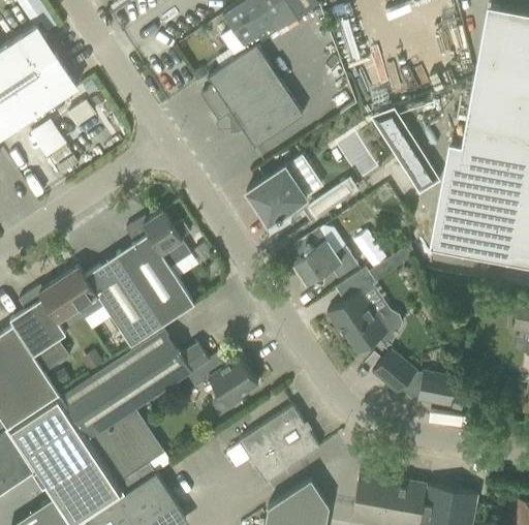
[(234,60),(255,45),(276,32),(318,3),(316,0),(244,0),(222,16),(232,31),(220,39),(234,60)]
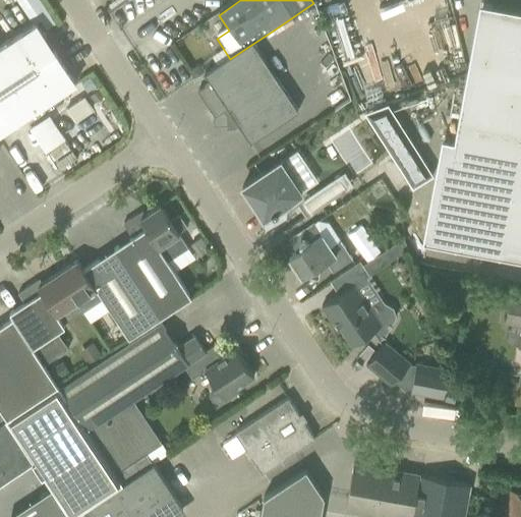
[(520,14),(479,7),(454,145),(442,142),(422,245),(520,264),(520,14)]
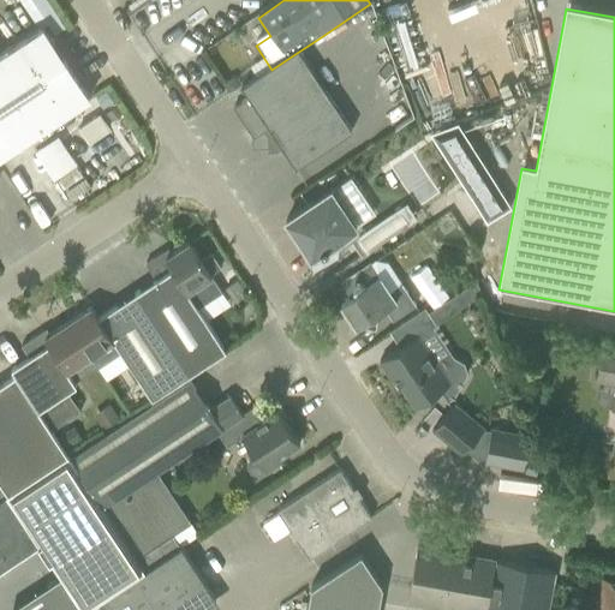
[(41,31),(0,58),(0,160),(89,103),(41,31)]
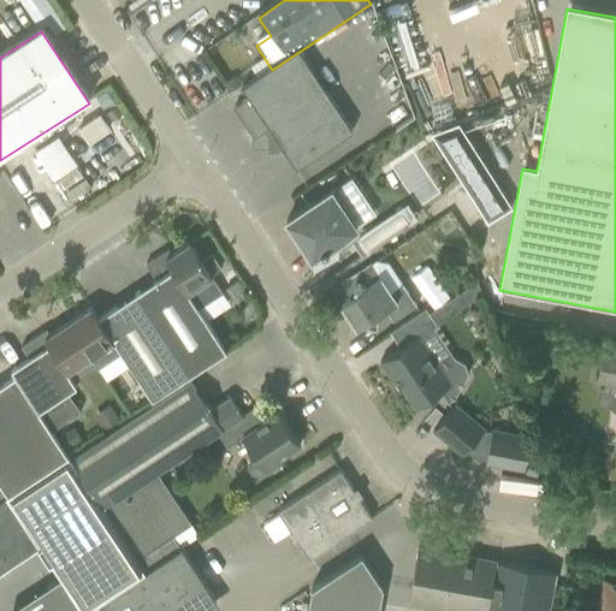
[(351,134),(297,53),(272,70),(242,90),(248,100),(232,111),(250,137),(252,136),(254,140),(250,142),(252,152),(267,150),(268,154),(277,154),(280,150),(295,172),(315,158),(351,134)]
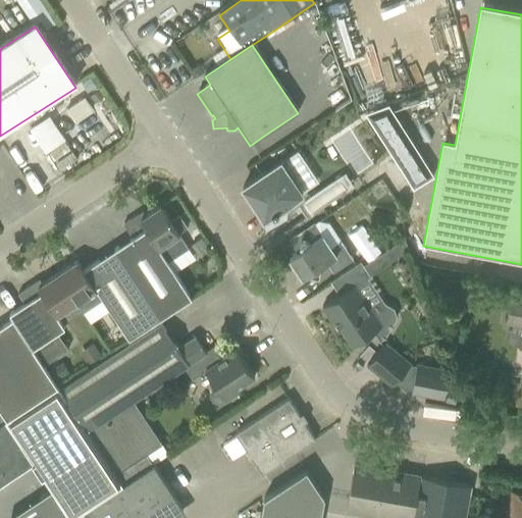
[(199,69),(190,75),(195,84),(204,76),(199,69)]
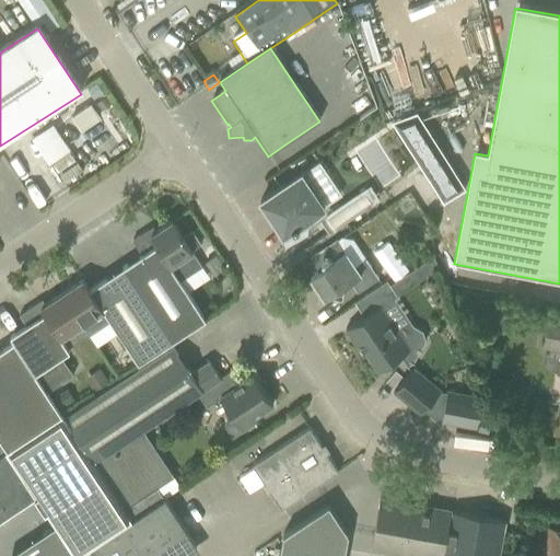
[(83,96),(54,116),(89,171),(124,148),(98,109),(94,113),(83,96)]
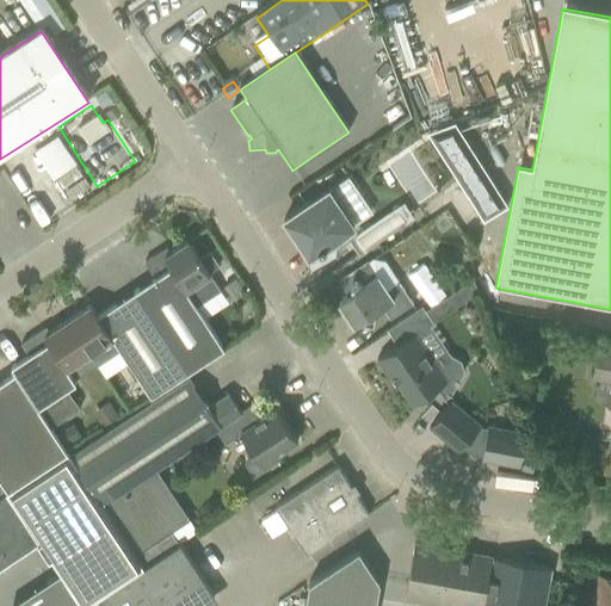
[(427,135),(442,159),(483,223),(507,208),(466,143),(455,124),(427,135)]
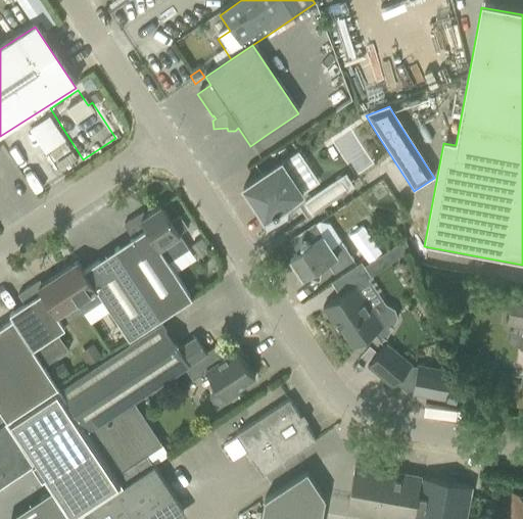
[(26,131),(41,154),(62,141),(48,118),(26,131)]
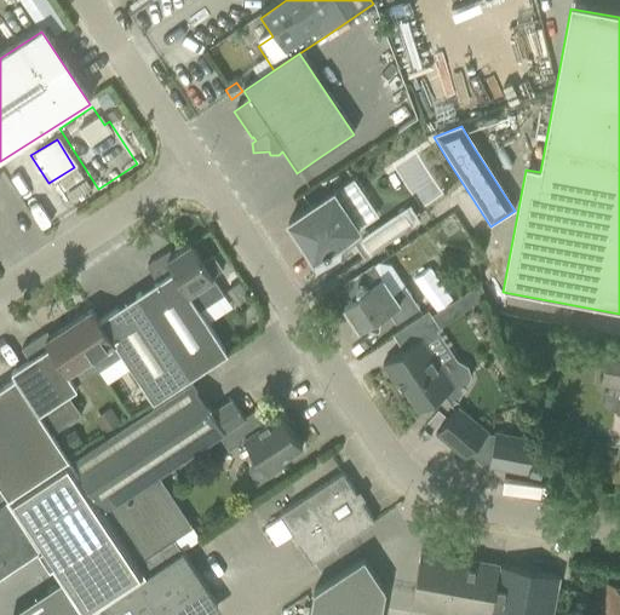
[(357,233),(333,196),(288,225),(304,251),(305,249),(313,262),(323,254),(325,256),(331,252),(329,251),(357,233)]
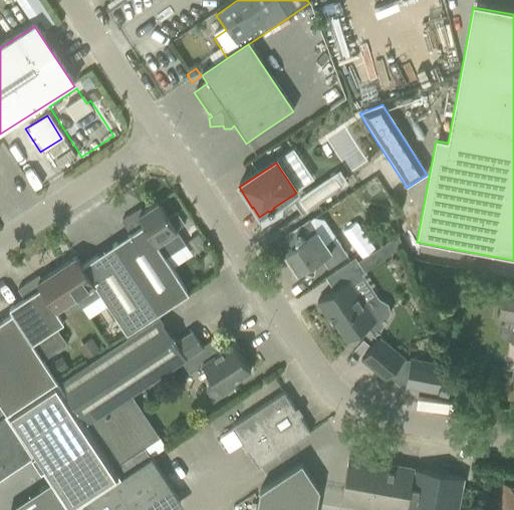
[(302,213),(345,185),(336,172),(294,200),(302,213)]
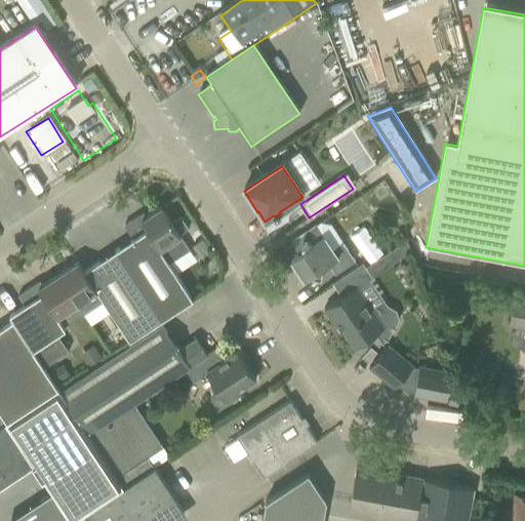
[(161,210),(142,223),(140,224),(160,252),(169,268),(190,253),(179,238),(188,233),(179,221),(171,226),(161,210)]
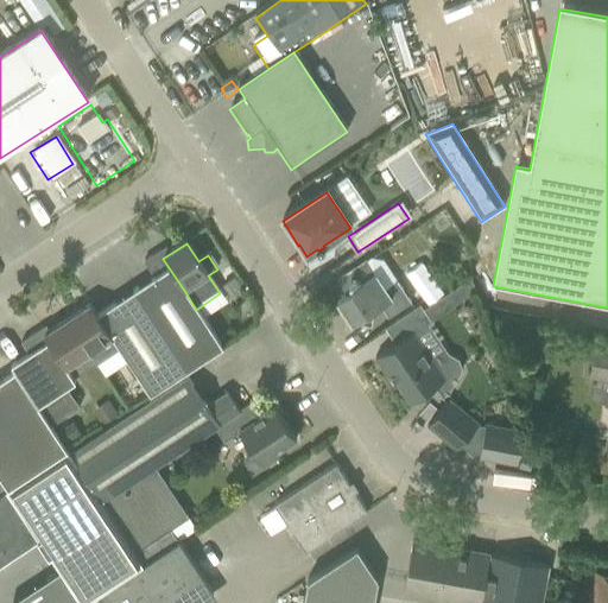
[(153,280),(135,292),(189,373),(223,350),(196,310),(185,292),(163,259),(164,258),(160,253),(144,265),(153,280)]
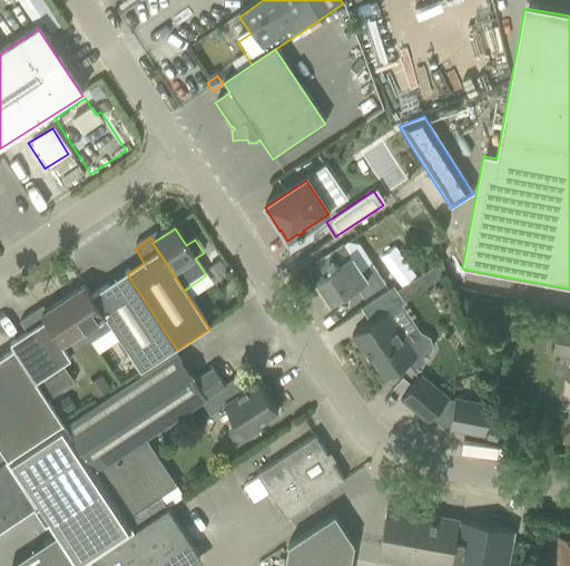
[(315,284),(327,302),(341,292),(344,298),(354,291),(357,292),(364,301),(382,289),(385,286),(372,266),(361,273),(345,250),(338,254),(318,267),(325,277),(315,284)]
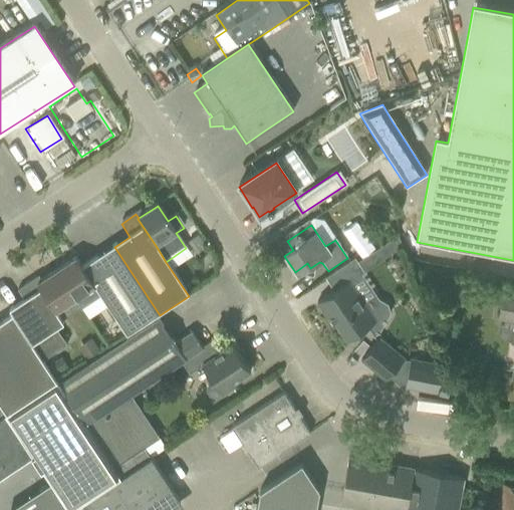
[(160,315),(114,247),(81,268),(101,298),(126,337),(154,319),(160,315)]
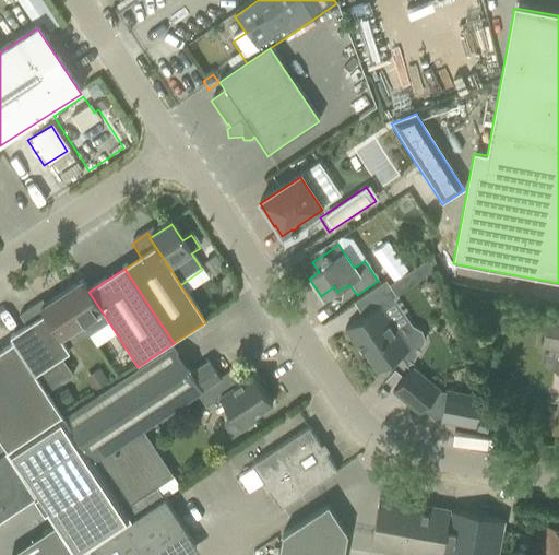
[(110,325),(88,292),(83,282),(61,296),(81,327),(88,338),(88,339),(110,325)]
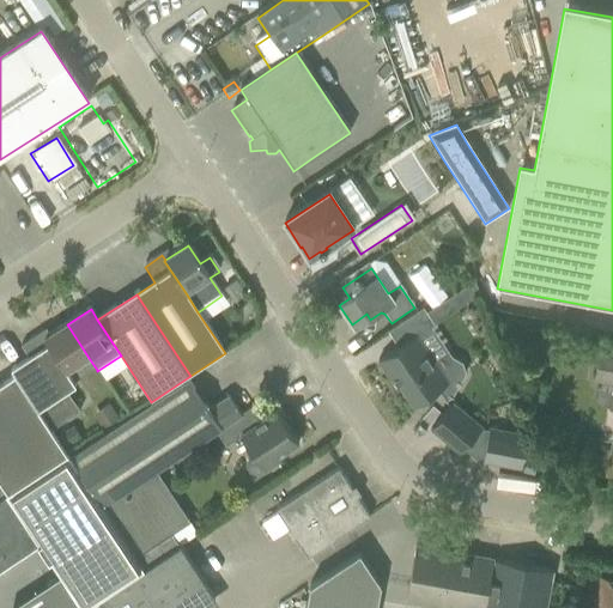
[(423,311),(411,320),(422,336),(435,328),(423,311)]
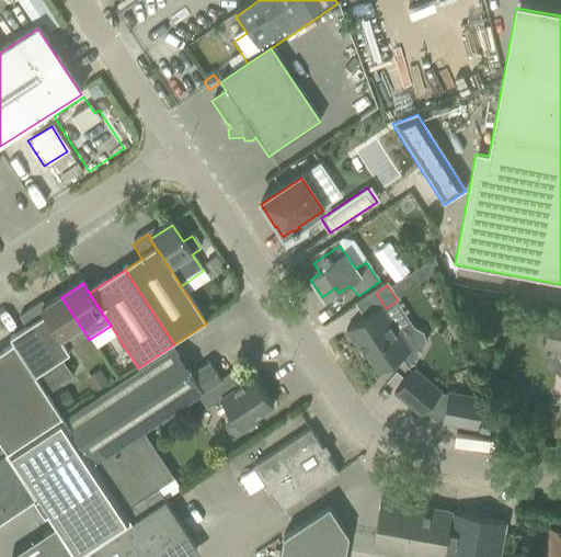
[(38,306),(19,319),(26,329),(35,324),(60,362),(69,355),(67,353),(70,351),(64,340),(81,328),(61,297),(42,311),(38,306)]
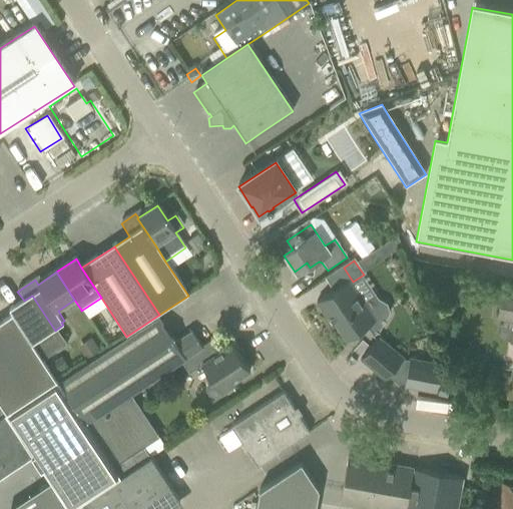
[(348,283),(330,295),(316,305),(326,318),(329,316),(347,342),(366,329),(373,339),(378,335),(390,316),(387,307),(379,302),(370,305),(365,308),(348,283)]
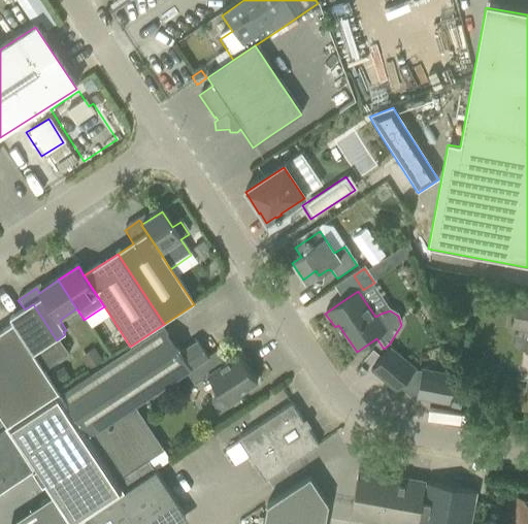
[(33,304),(25,309),(9,320),(12,325),(12,326),(43,372),(68,357),(57,340),(33,304)]
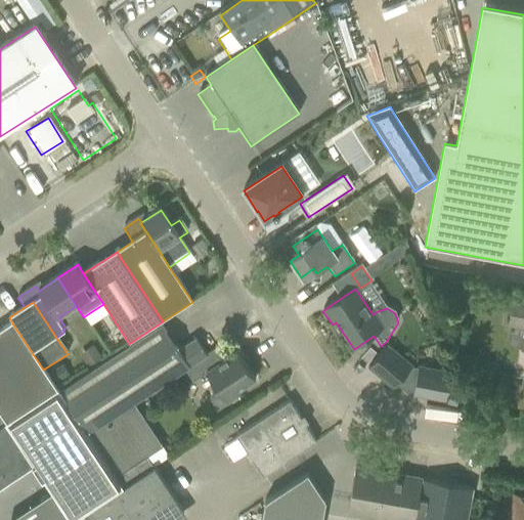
[(523,353),(523,376),(522,387),(523,387),(523,304),(514,303),(509,328),(510,328),(508,338),(510,338),(510,341),(510,343),(511,345),(512,347),(515,349),(520,351),(520,353),(523,353)]
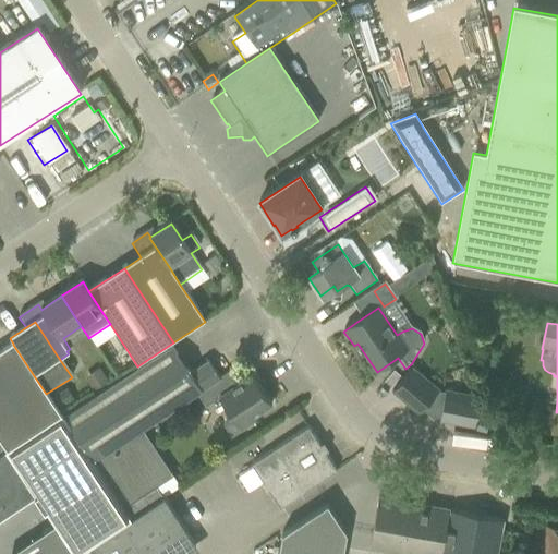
[(61,417),(58,413),(50,401),(46,394),(13,345),(0,352),(0,442),(7,453),(61,417)]
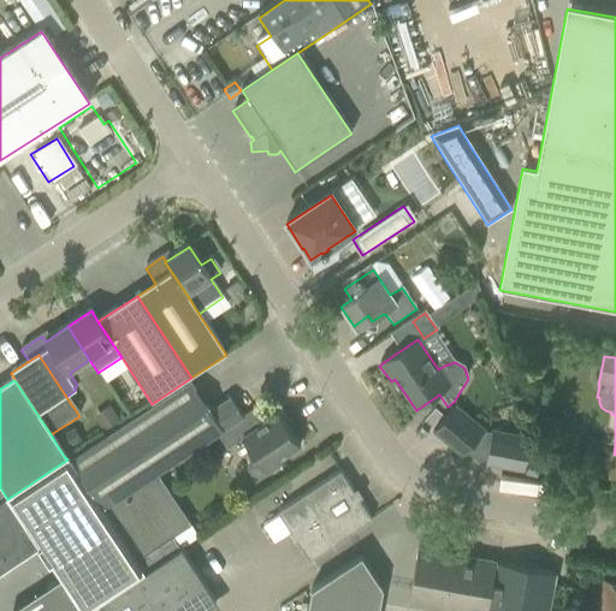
[(190,527),(157,476),(217,435),(226,451),(242,442),(254,460),(249,462),(247,468),(247,473),(250,478),(256,480),(262,479),(282,466),(279,462),(300,449),(278,415),(265,423),(255,409),(242,419),(230,401),(211,414),(190,385),(171,398),(107,439),(107,438),(69,463),(136,563),(190,527)]
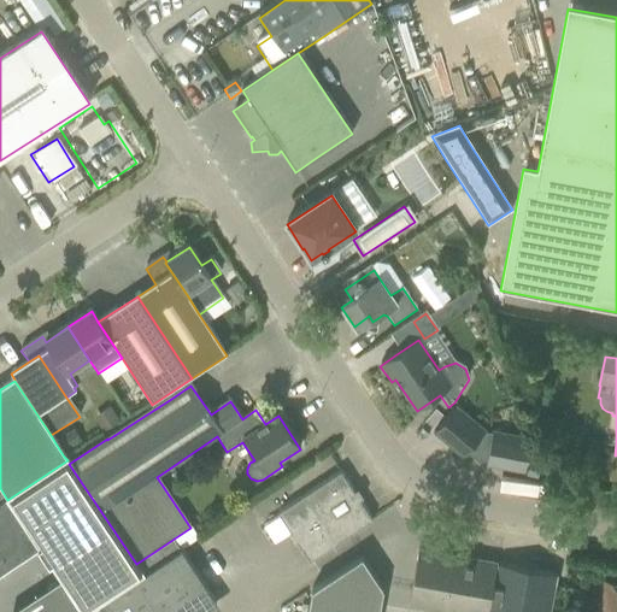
[(454,409),(434,434),(463,459),(466,454),(475,463),(487,464),(487,468),(524,474),(530,441),(493,434),(492,440),(485,439),(481,436),(485,433),(454,409)]
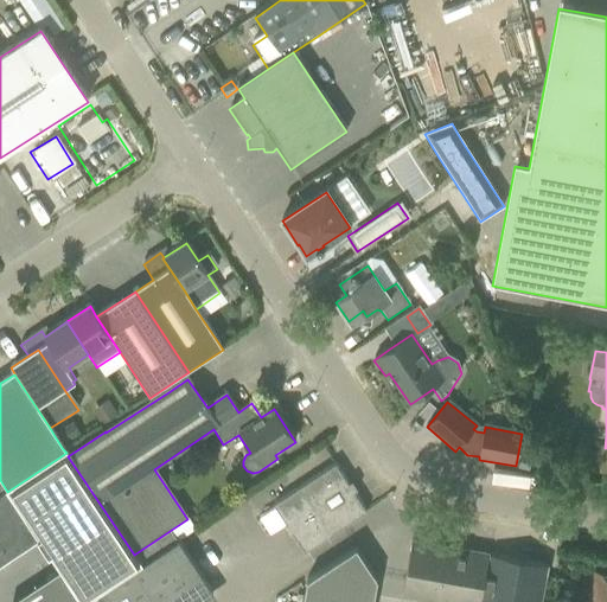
[(116,418),(107,404),(95,412),(103,427),(116,418)]
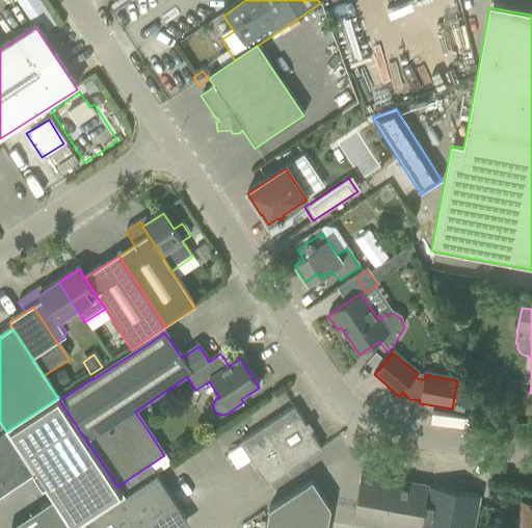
[(48,383),(55,394),(70,385),(62,373),(48,383)]
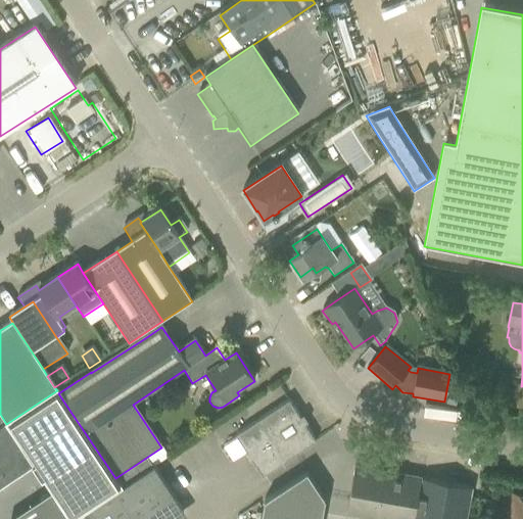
[(78,518),(123,489),(115,478),(58,393),(57,390),(6,424),(5,425),(0,427),(0,488),(33,467),(65,518),(78,518)]
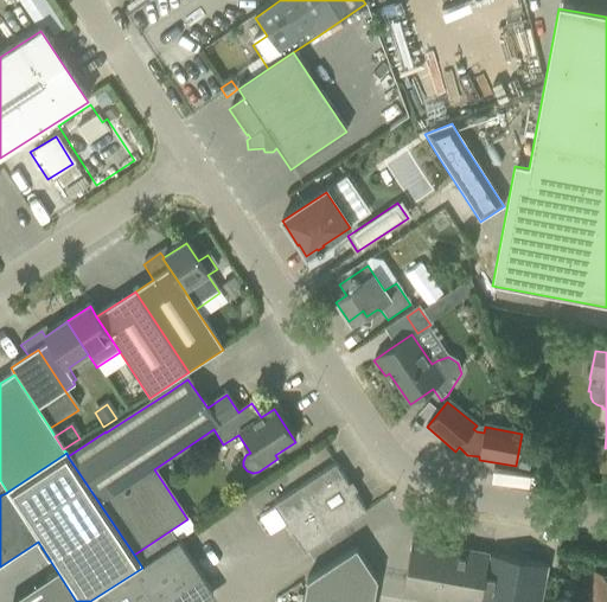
[(334,467),(273,507),(305,555),(366,514),(365,512),(334,467)]
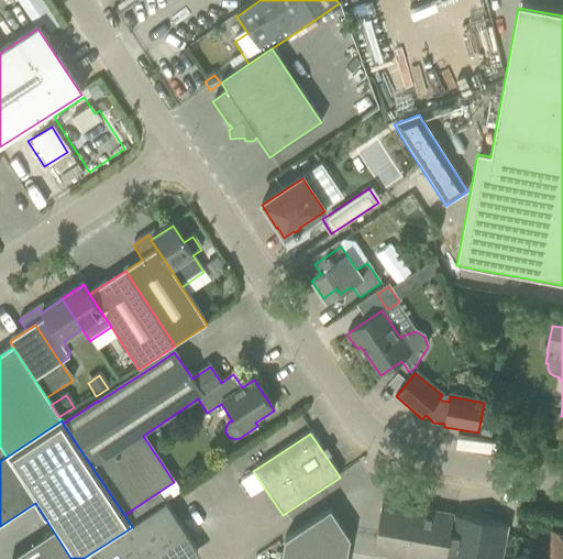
[(501,558),(507,526),(455,517),(455,518),(453,518),(453,517),(382,504),(373,552),(405,558),(501,558)]
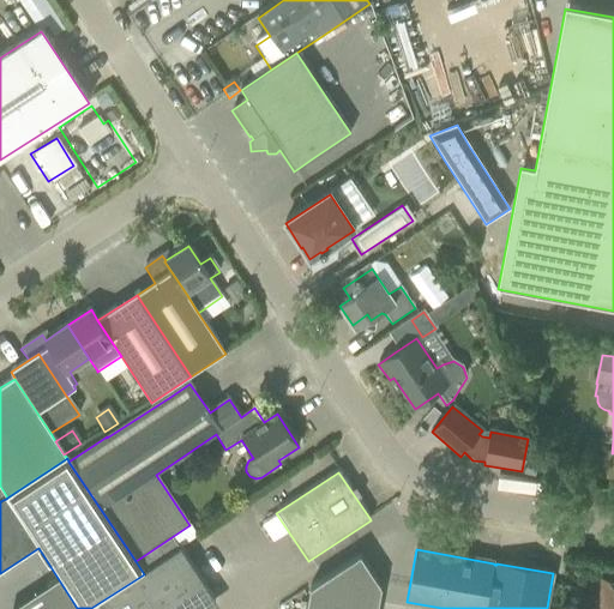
[(144,574),(91,608),(206,608),(215,603),(180,550),(144,574)]
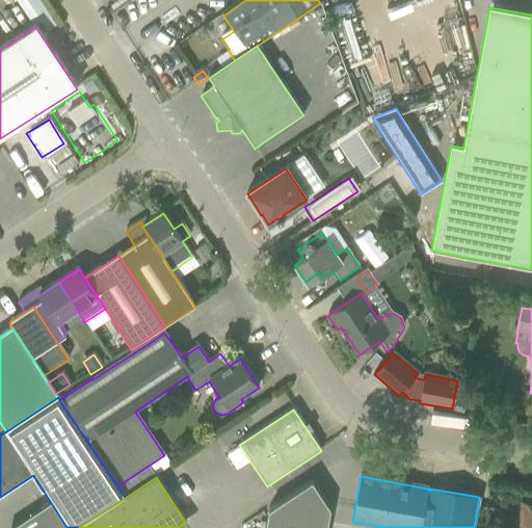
[(531,527),(531,505),(522,503),(517,524),(517,527),(531,527)]
